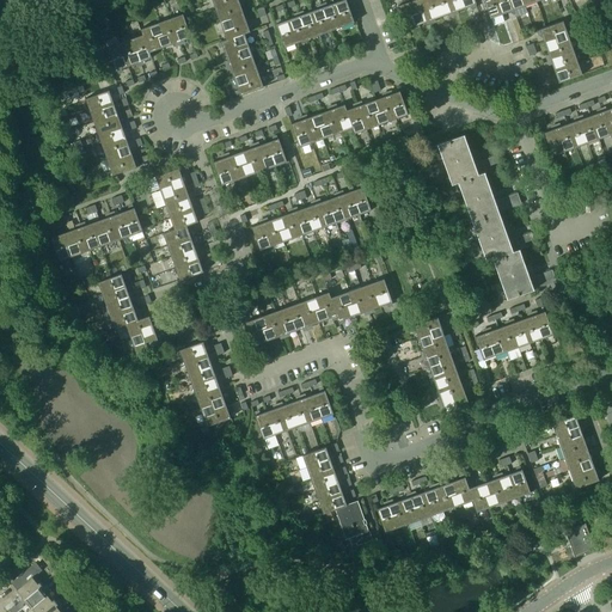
[(244,6),(242,0),(216,10),(220,22),(232,17),(234,24),(246,19),(242,6),(244,6)]
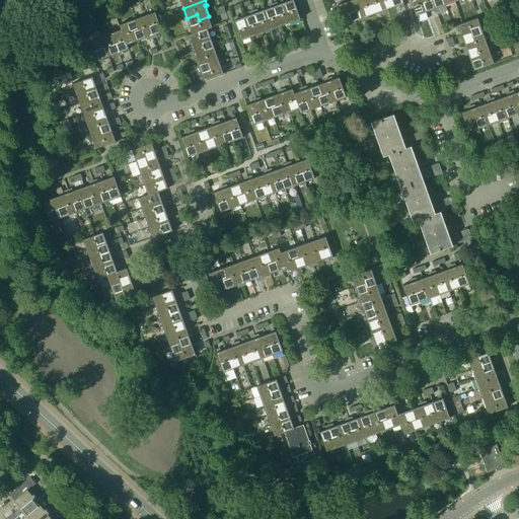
[(283,2),(291,22),(301,18),(293,0),(289,0),(283,2)]
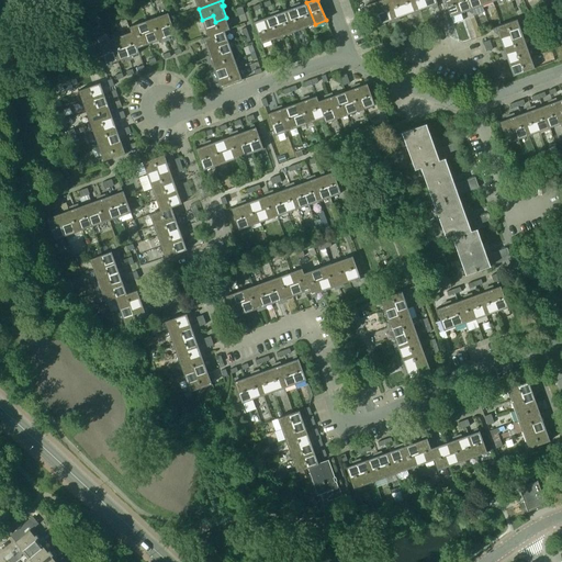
[(384,22),(377,0),(366,4),(373,26),(374,26),(374,29),(379,26),(378,24),(384,22)]
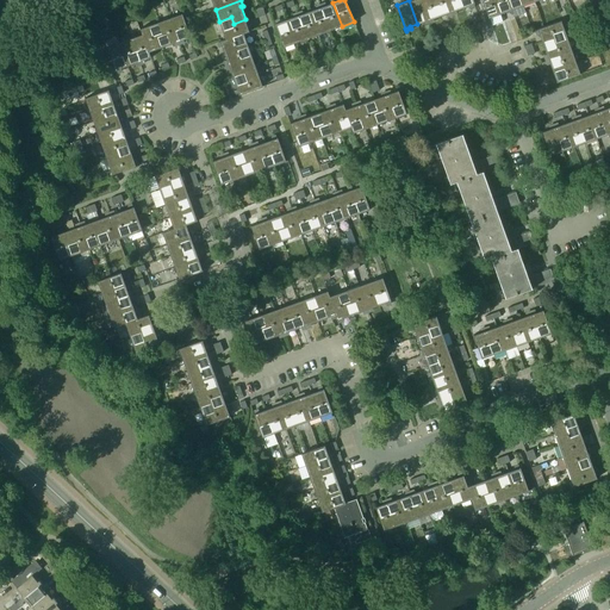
[(429,23),(421,0),(410,0),(409,0),(417,24),(423,22),(424,24),(429,23)]
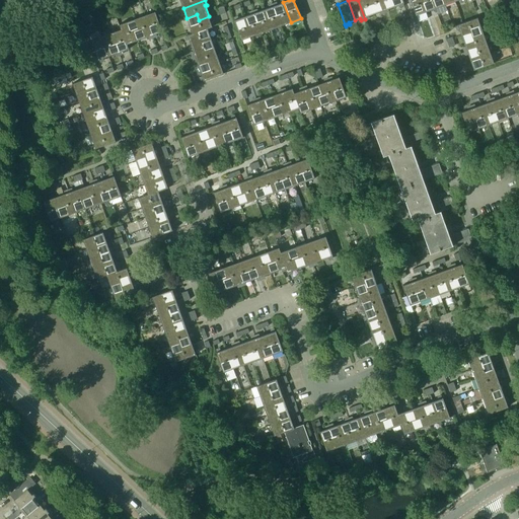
[(374,13),(369,0),(358,0),(365,19),(369,17),(368,15),(374,13)]
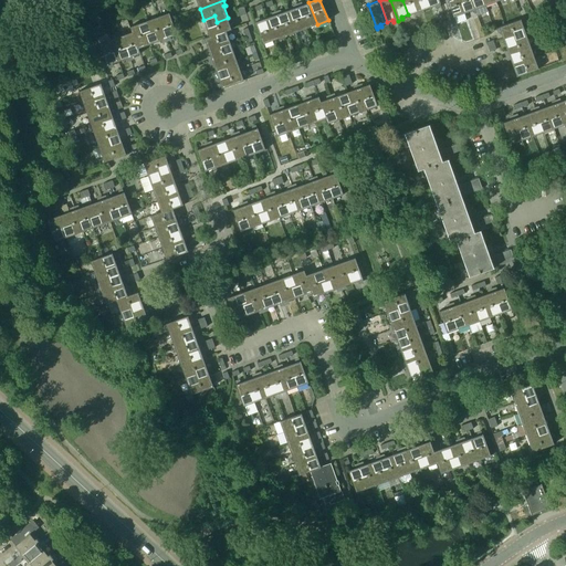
[(419,13),(415,0),(402,0),(408,14),(415,12),(415,14),(419,13)]
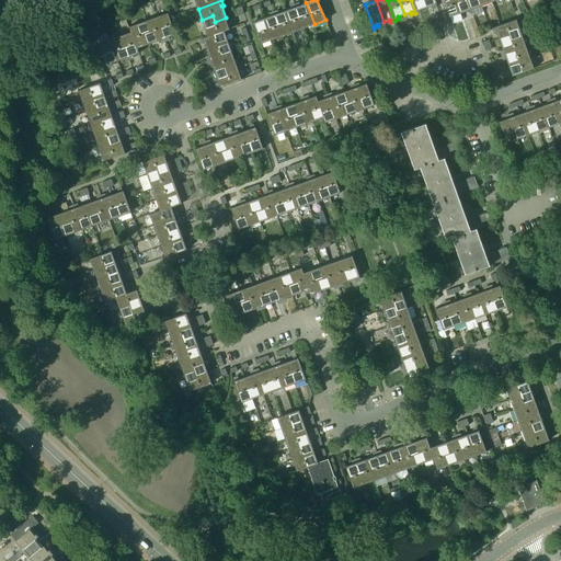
[(425,7),(422,0),(411,0),(415,13),(421,11),(420,9),(425,7)]
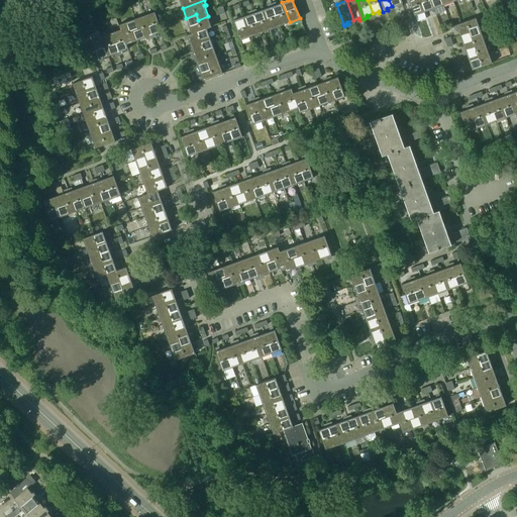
[(408,0),(414,15),(424,11),(420,0),(408,0)]
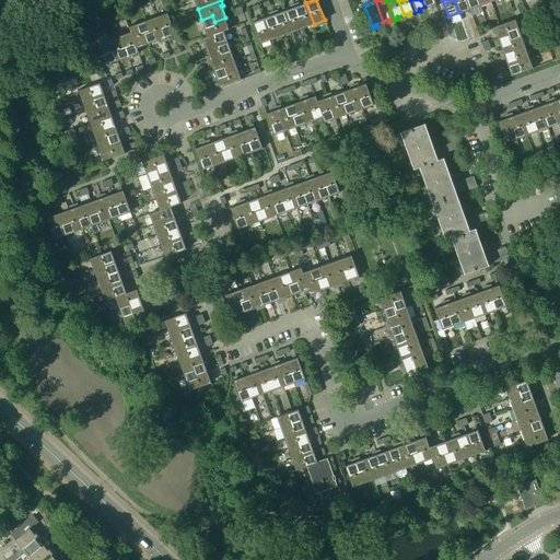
[(469,9),(466,0),(455,0),(459,12),(469,9)]
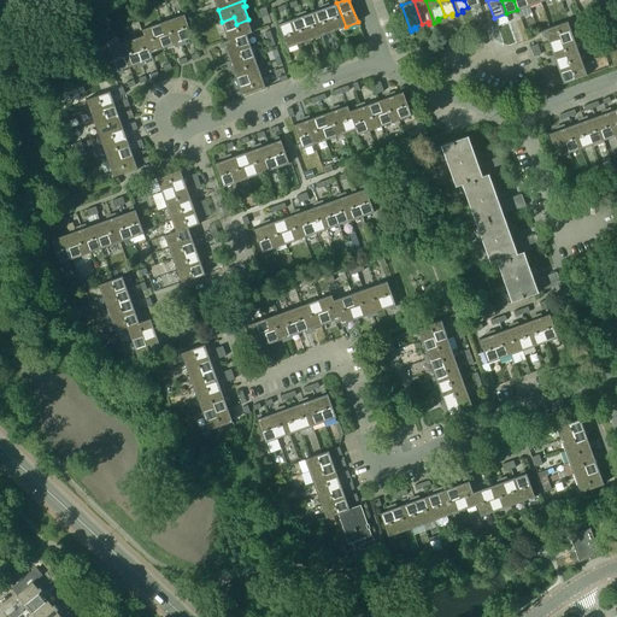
[(324,5),(334,30),(346,27),(336,3),(330,5),(329,4),(324,5)]
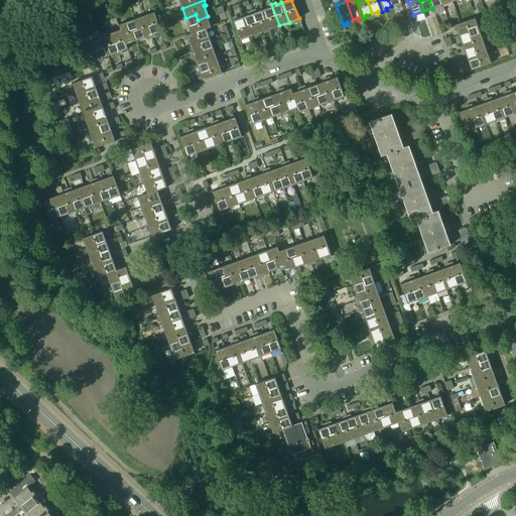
[(262,9),(269,29),(279,25),(271,4),(267,6),(268,7),(262,9)]
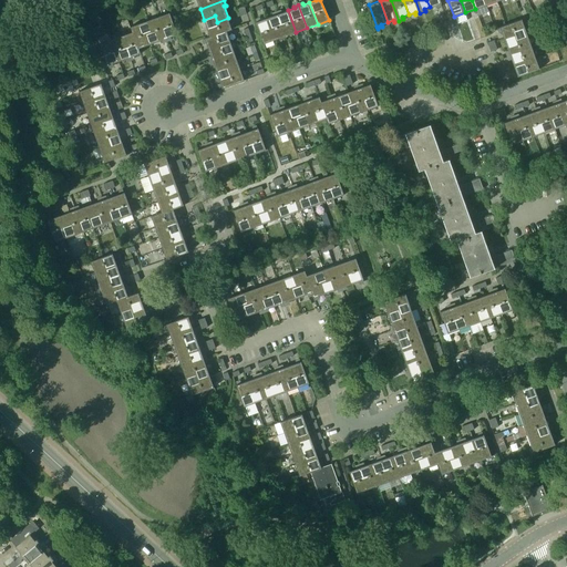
[(277,12),(286,35),(296,32),(288,10),(281,12),(281,11),(277,12)]
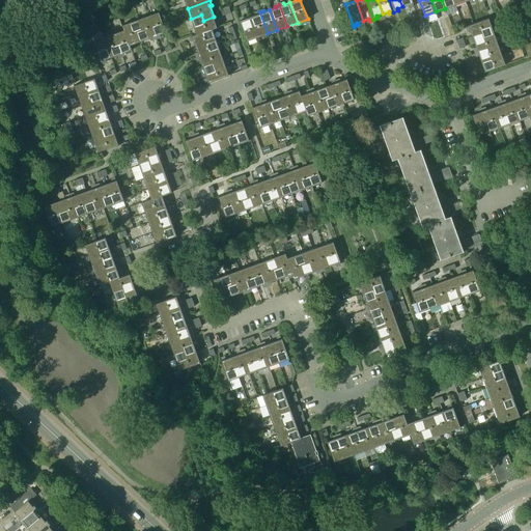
[(159,11),(148,16),(156,37),(160,36),(160,34),(166,32),(159,11)]
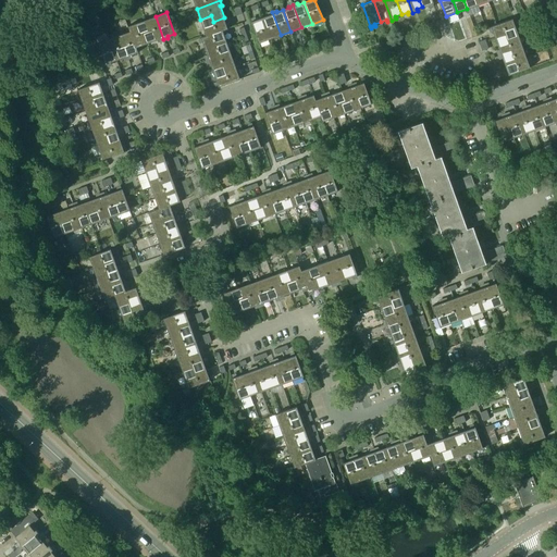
[(268,15),(262,17),(270,39),(281,35),(272,12),(268,13),(268,15)]
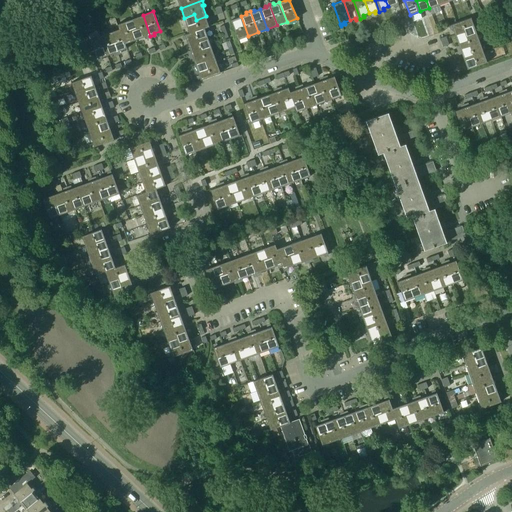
[(210,21),(208,22),(206,16),(196,20),(194,14),(184,18),(190,33),(205,27),(205,28),(210,26),(210,25),(211,25),(210,21)]
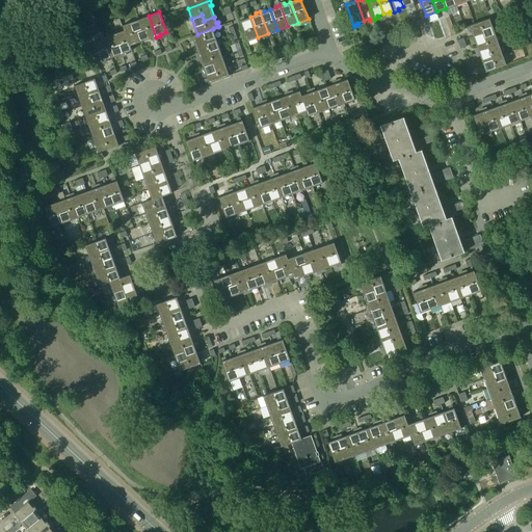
[(152,37),(153,40),(156,37),(149,16),(138,19),(142,29),(136,31),(139,42),(152,37)]
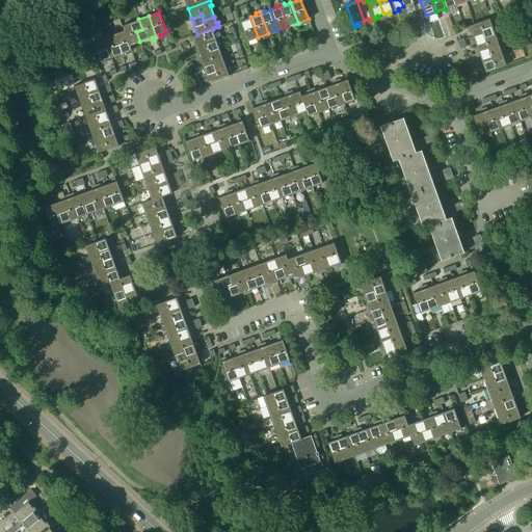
[(247,41),(258,37),(250,17),(244,19),(243,17),(240,18),(240,20),(247,41)]
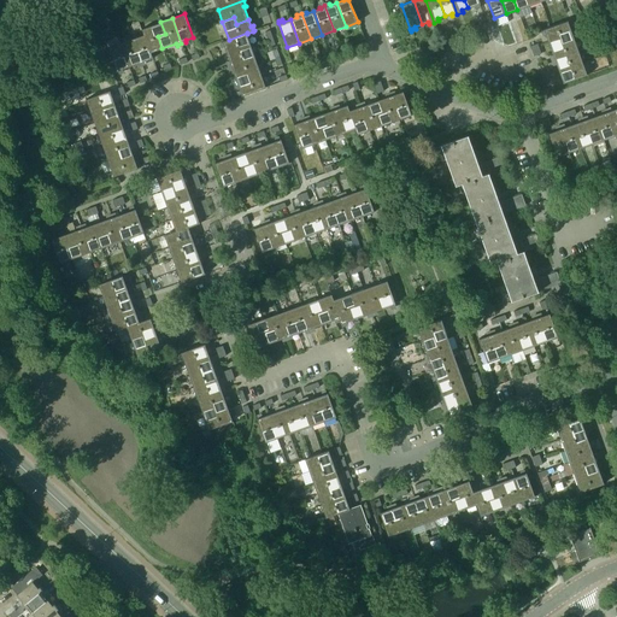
[(546,34),(548,41),(560,36),(563,43),(574,39),(580,37),(577,30),(571,31),(568,21),(544,29),(544,30),(542,30),(544,35),(546,34)]
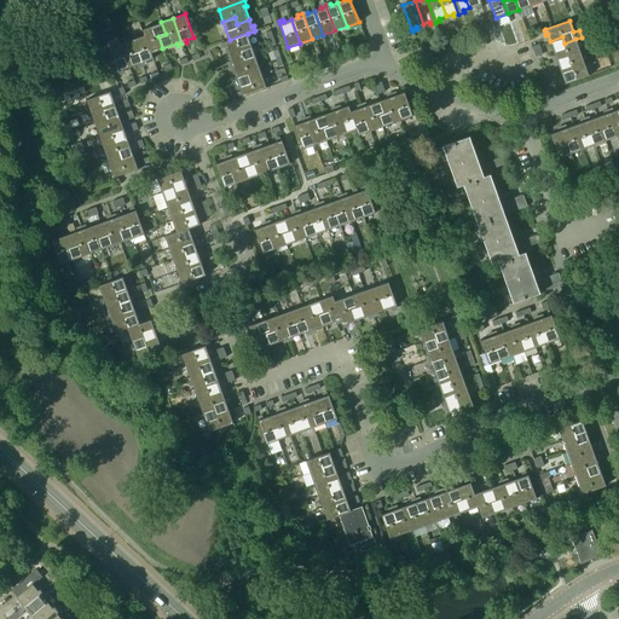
[(161,22),(143,29),(144,34),(145,34),(152,55),(157,53),(156,51),(162,48),(158,36),(166,34),(161,22)]
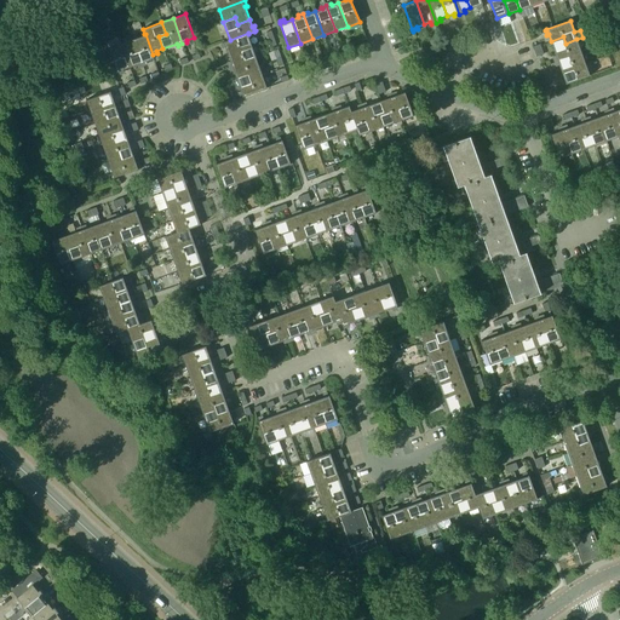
[(248,33),(230,40),(224,41),(224,42),(223,44),(224,47),(225,47),(228,53),(252,45),(248,34),(248,33)]
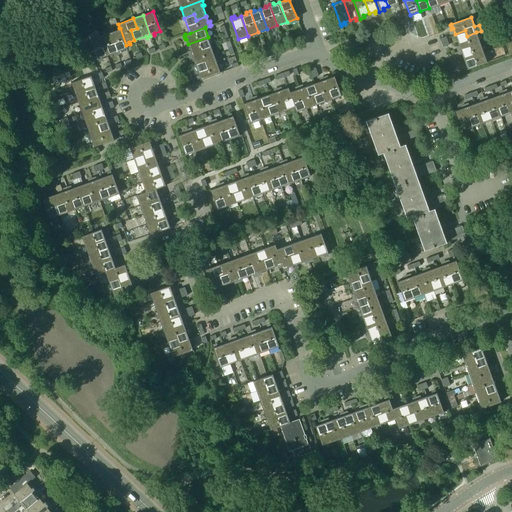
[(120,28),(119,28),(110,32),(117,54),(122,52),(121,51),(127,48),(126,45),(120,28)]
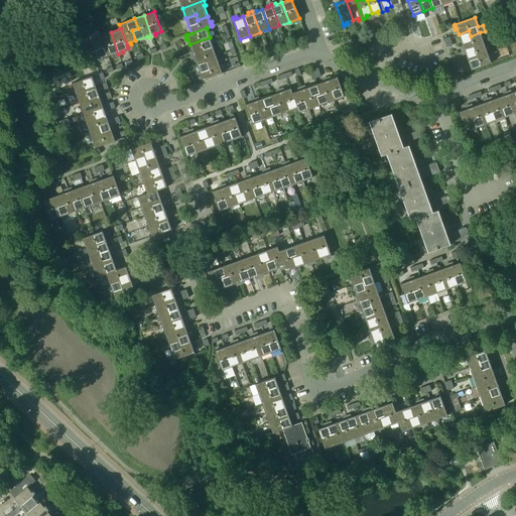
[(462,49),(484,42),(480,32),(471,36),(469,30),(459,34),(463,45),(461,46),(462,49)]
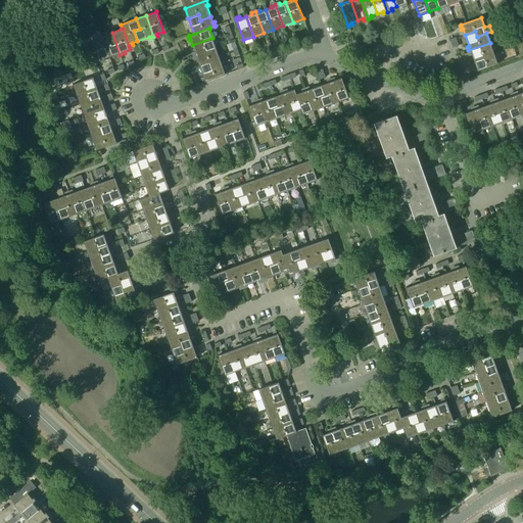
[(120,55),(112,33),(102,36),(109,56),(115,54),(115,56),(120,55)]
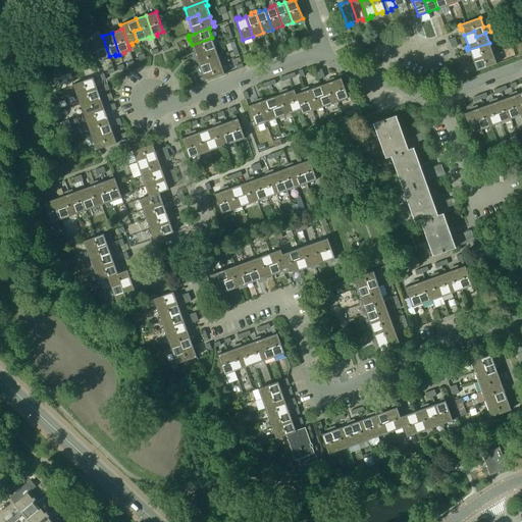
[(104,58),(109,56),(102,36),(92,40),(99,60),(100,60),(101,62),(104,60),(104,58)]
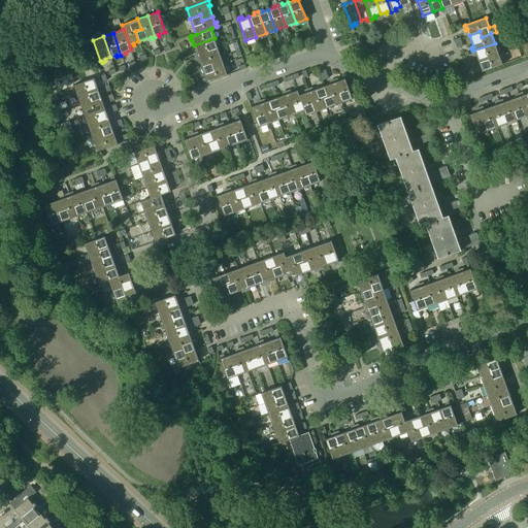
[(219,48),(215,38),(194,45),(197,52),(195,53),(196,56),(219,48)]
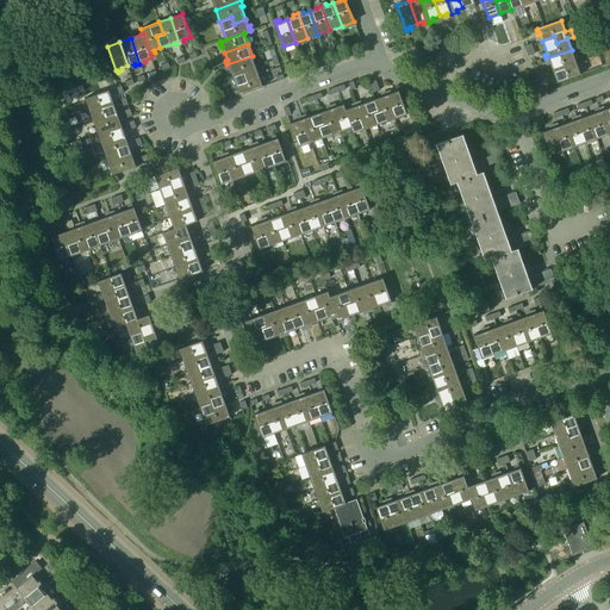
[(576,62),(572,50),(546,58),(548,64),(551,63),(553,70),(576,62)]
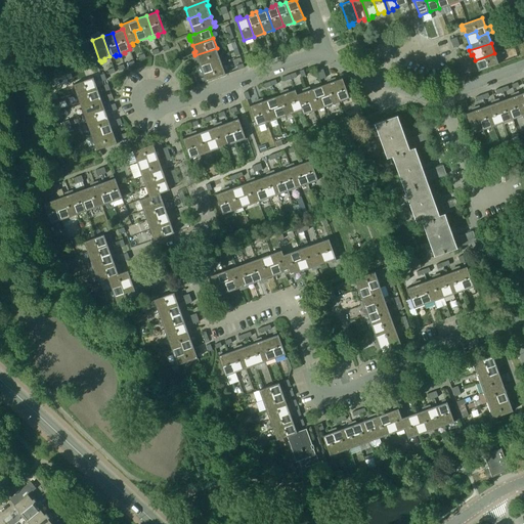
[(212,68),(222,63),(217,48),(194,55),(195,60),(198,59),(200,66),(210,61),(212,68)]
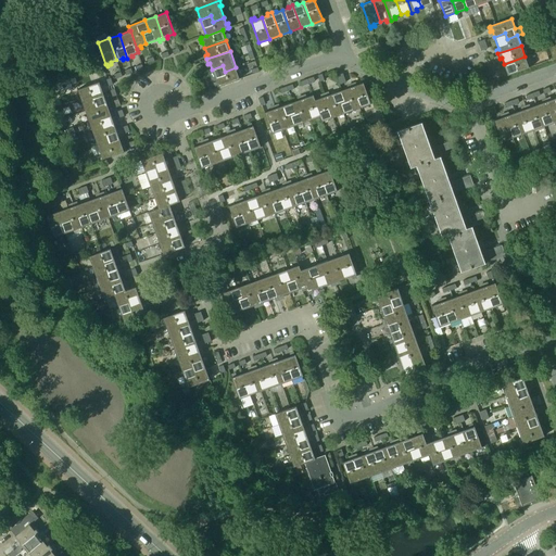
[(529,66),(525,57),(504,64),(506,71),(504,71),(505,75),(507,74),(507,75),(529,66)]
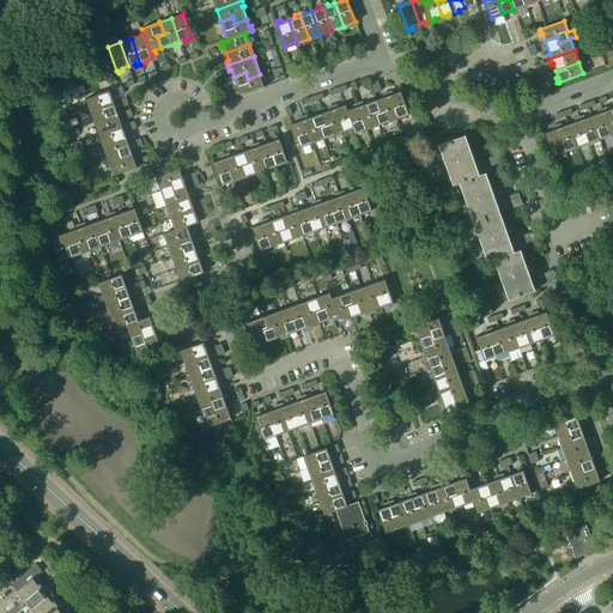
[(241,95),(265,86),(260,74),(248,79),(246,72),(234,77),(238,90),(236,91),(238,96),(240,95),(241,95)]
